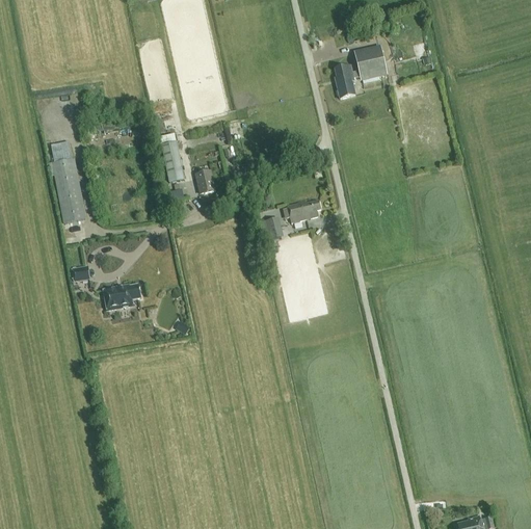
[(415,43),(417,54),(427,52),(425,41),(415,43)]
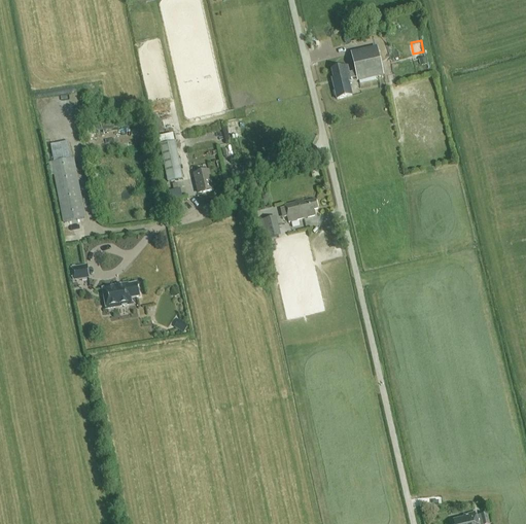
[(349,76),(356,74),(357,79),(383,73),(376,43),(350,49),(354,69),(348,70),(346,64),(330,67),(334,81),(331,82),(335,97),(350,94),(348,79),(350,79),(349,76)]
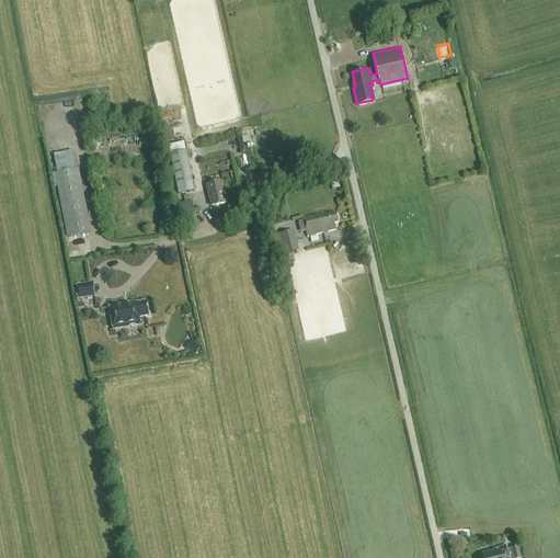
[(169,151),(178,191),(194,188),(185,148),(169,151)]
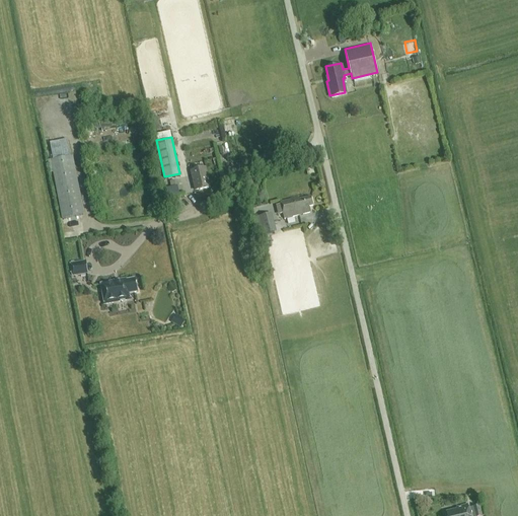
[(50,157),(61,216),(83,212),(72,153),(50,157)]
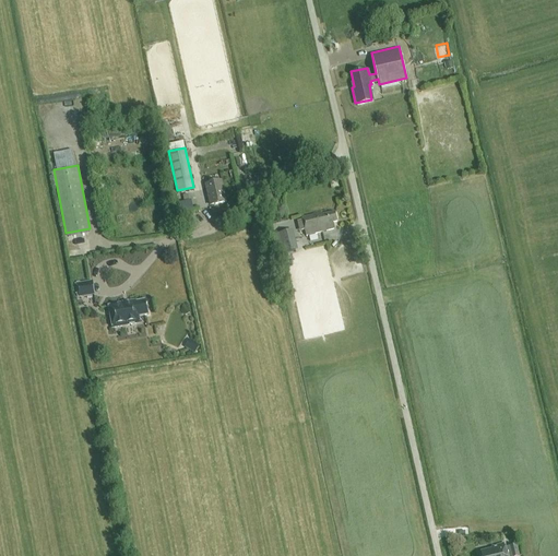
[(220,178),(204,182),(210,201),(210,202),(214,201),(225,199),(220,178)]
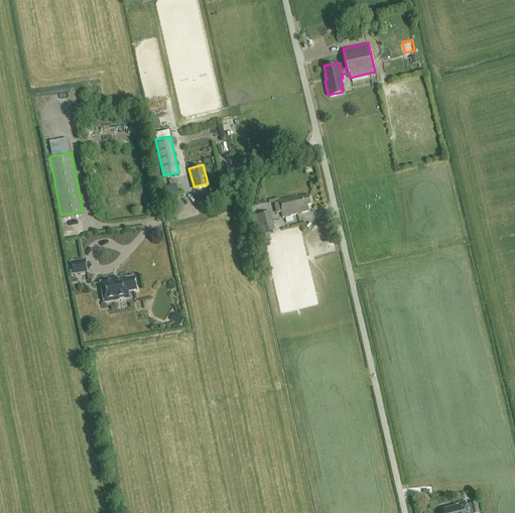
[(275,211),(280,210),(282,215),(308,209),(306,203),(310,202),(308,194),(297,196),(297,195),(278,199),(278,201),(273,202),(275,211)]
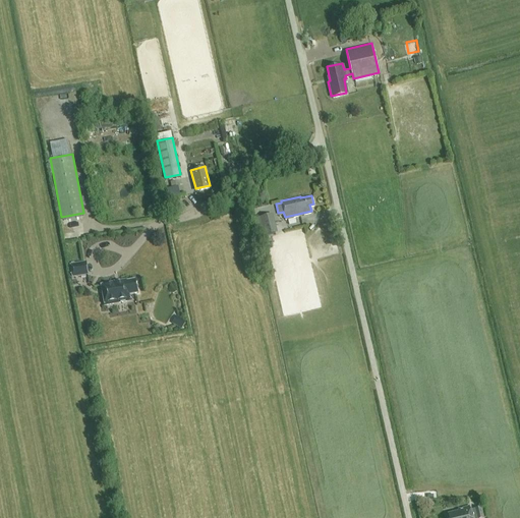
[(264,233),(277,230),(272,212),(260,215),(264,233)]
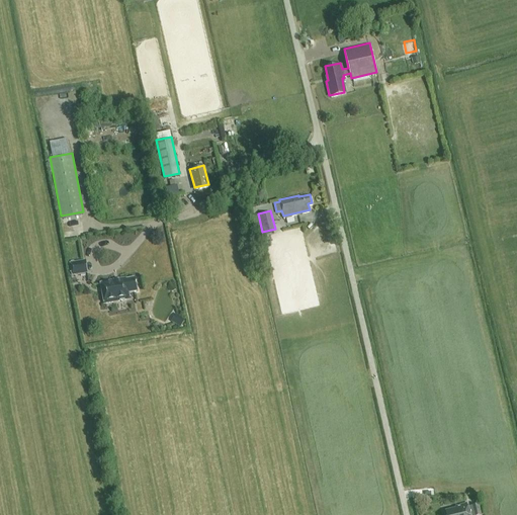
[(85,258),(68,260),(71,273),(87,270),(85,258)]
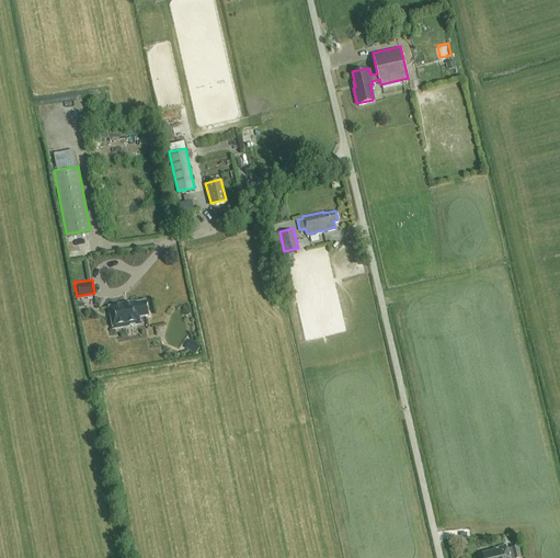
[(107,304),(112,327),(139,321),(138,315),(148,314),(146,298),(136,300),(136,298),(107,304)]
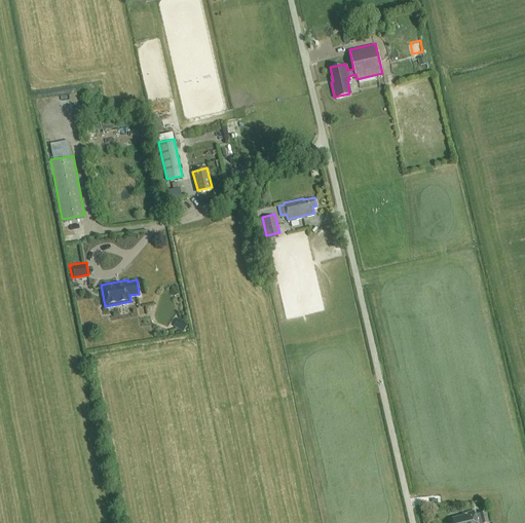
[(178,316),(173,325),(182,331),(187,323),(178,316)]
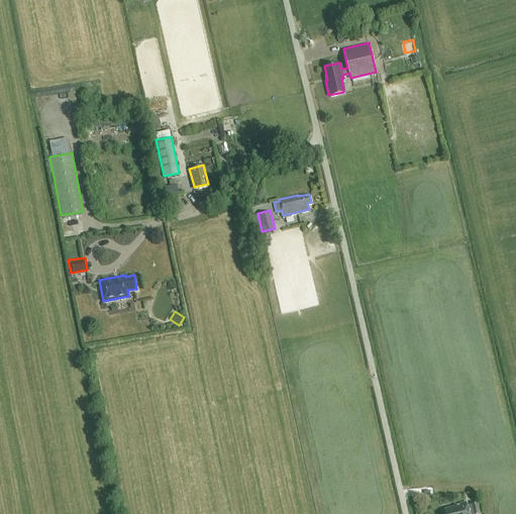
[(469,513),(467,503),(466,500),(453,503),(454,505),(443,508),(444,513),(469,513)]
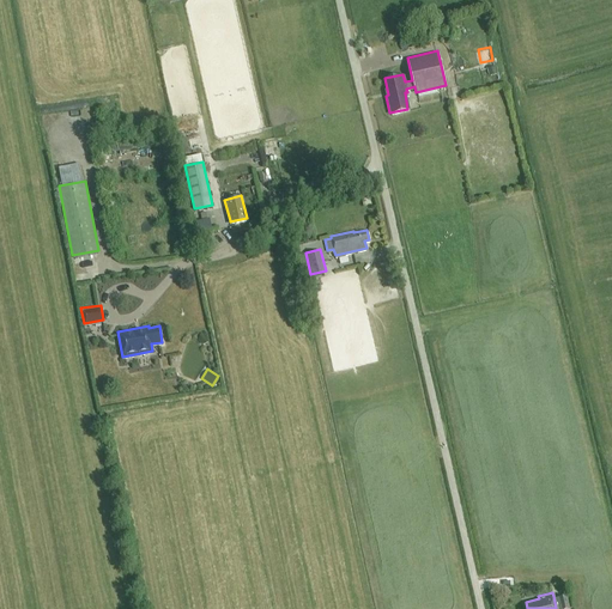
[(556,608),(557,608),(561,608),(568,607),(565,594),(553,596),(556,608)]
